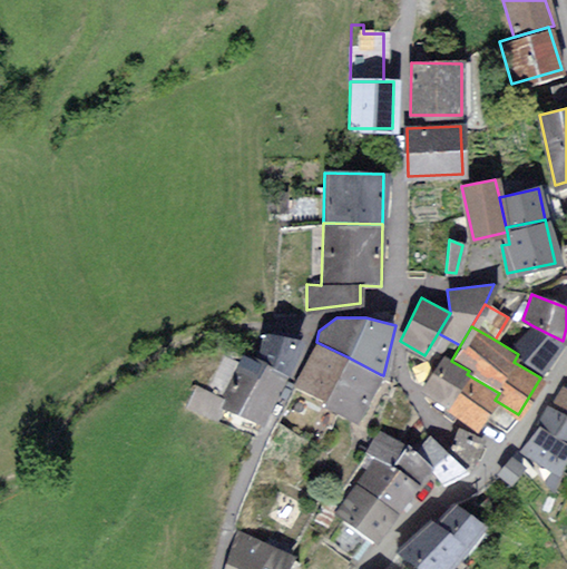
[(545,370),(563,341),(534,326),(512,346),(545,370)]
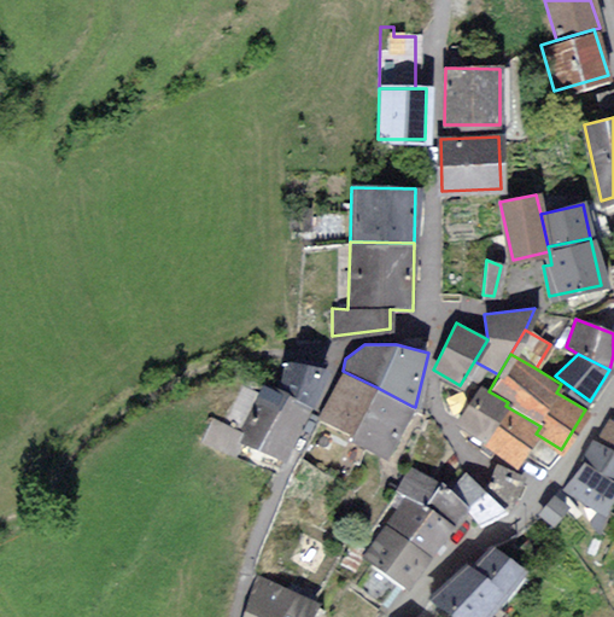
[(284,364),(278,390),(308,403),(323,373),(284,364)]
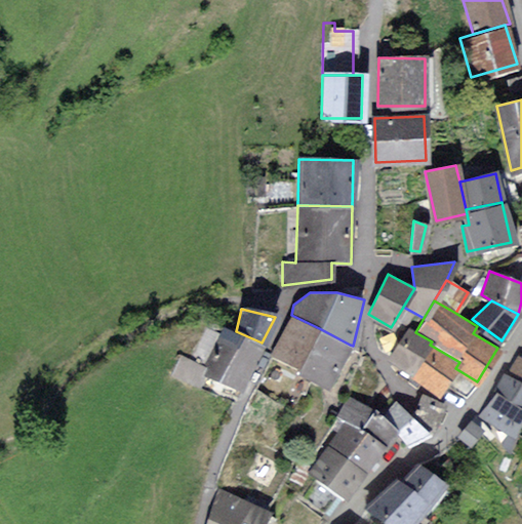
[(300,369),(321,329),(291,315),(271,354),(300,369)]
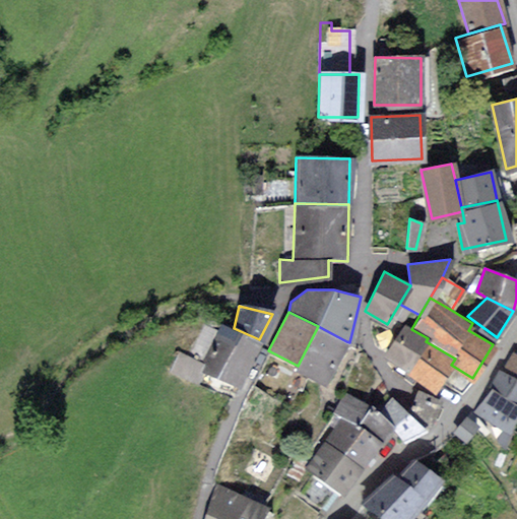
[(237,386),(259,339),(234,328),(222,322),(201,367),(200,369),(237,386)]
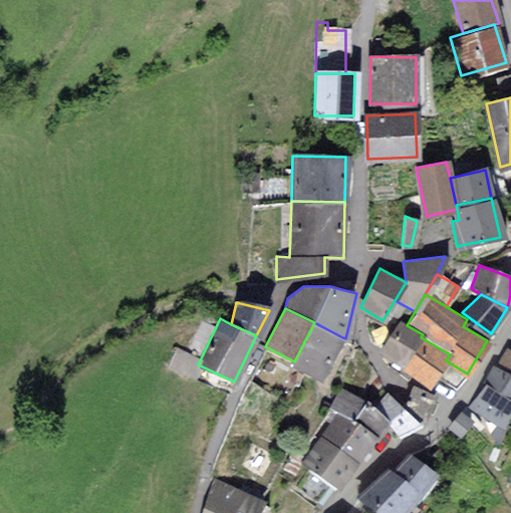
[(381,350),(405,364),(421,337),(423,334),(407,325),(399,320),(381,350)]
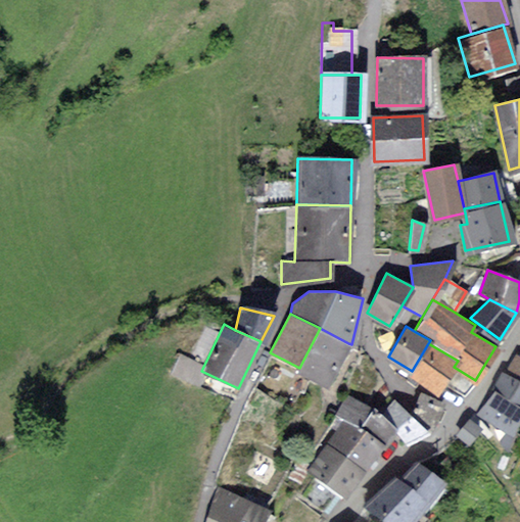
[(348,343),(320,328),(299,368),(298,370),(327,385),(348,343)]
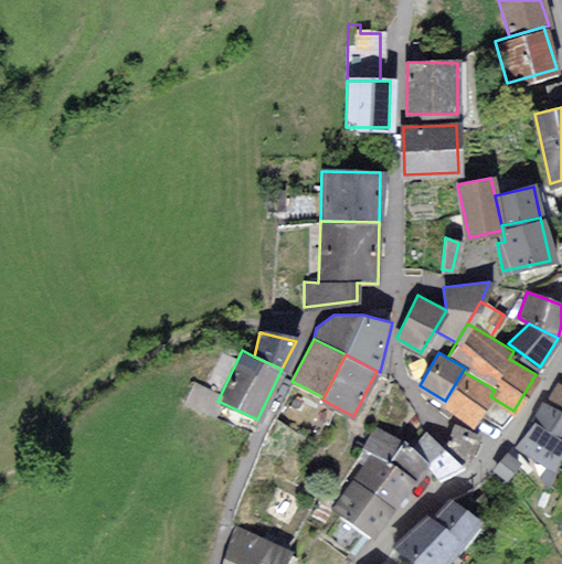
[(495,390),(463,371),(445,401),(443,404),(474,423),(490,396),(495,390)]
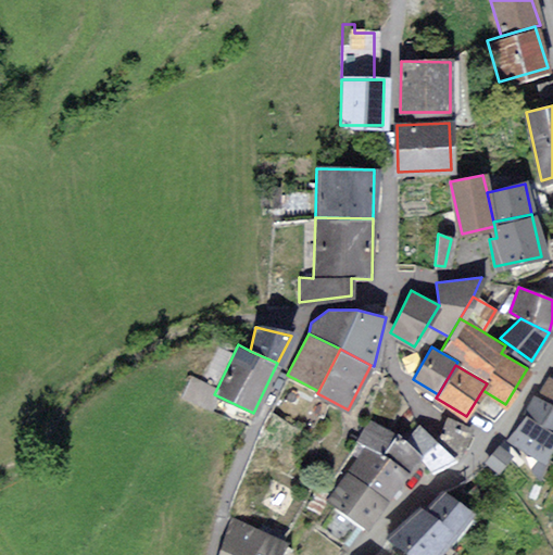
[(547,377),(537,395),(552,403),(552,376),(552,379),(547,377)]
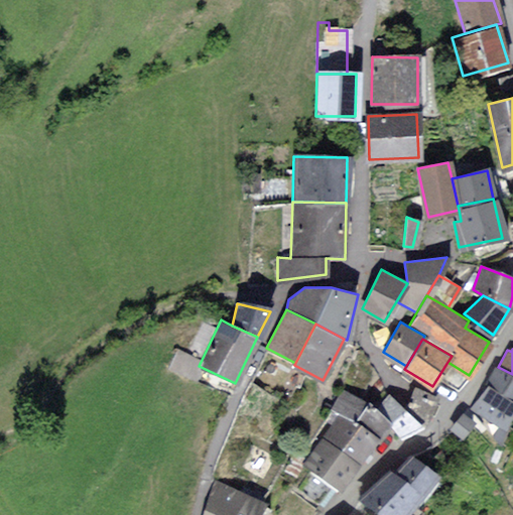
[(485,383),(512,398),(512,374),(498,367),(495,365),(485,383)]
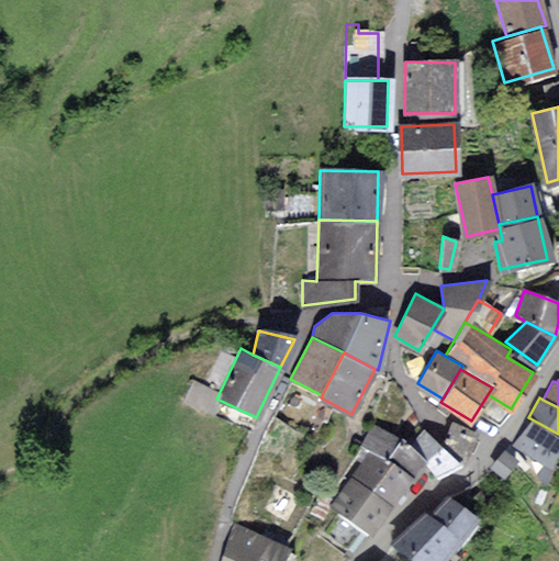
[(548,463),(558,442),(558,434),(528,417),(514,445),(539,459),(548,463)]
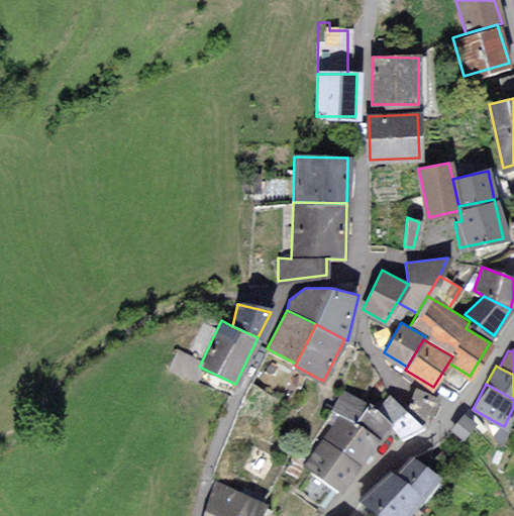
[(333,406),(340,411),(378,438),(391,421),(376,410),(345,389),(333,406)]
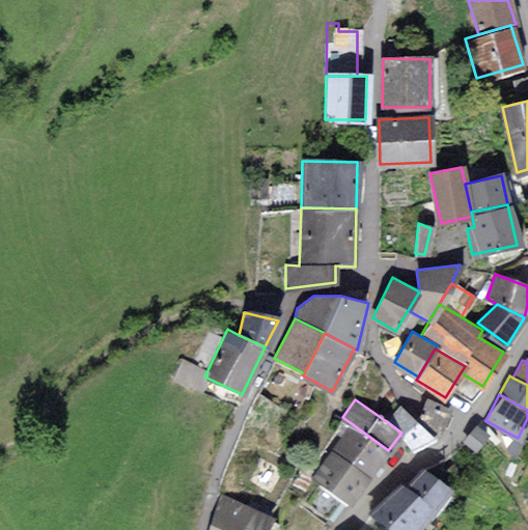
[(446,414),(424,401),(416,421),(434,438),(446,414)]
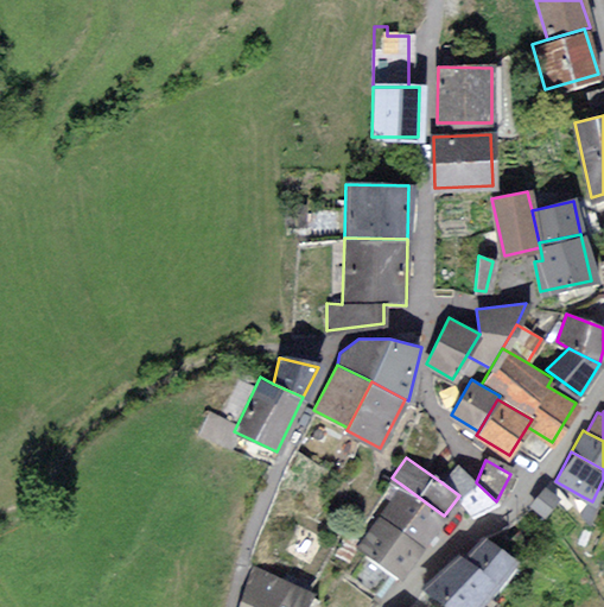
[(442,482),(459,495),(475,510),(496,501),(476,482),(459,466),(442,482)]
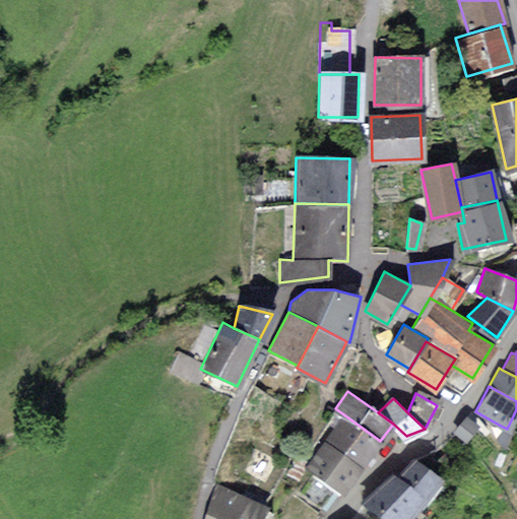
[(374,449),(380,441),(342,413),(325,440),(361,464),(366,468),(378,452),(374,449)]
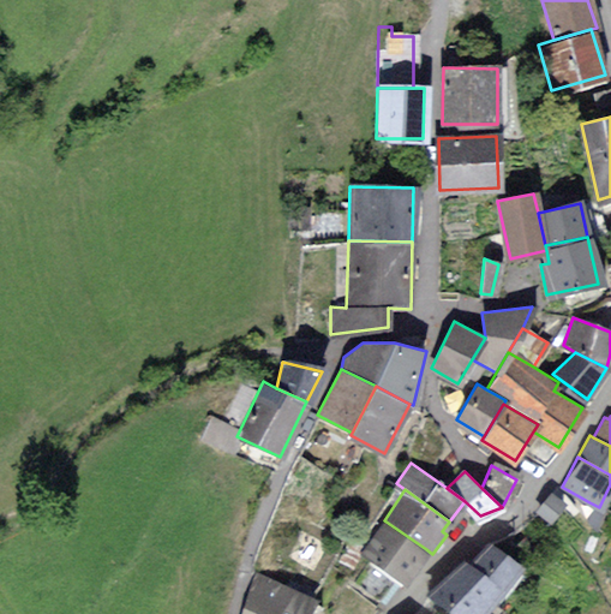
[(562,502),(550,493),(537,508),(547,519),(562,502)]
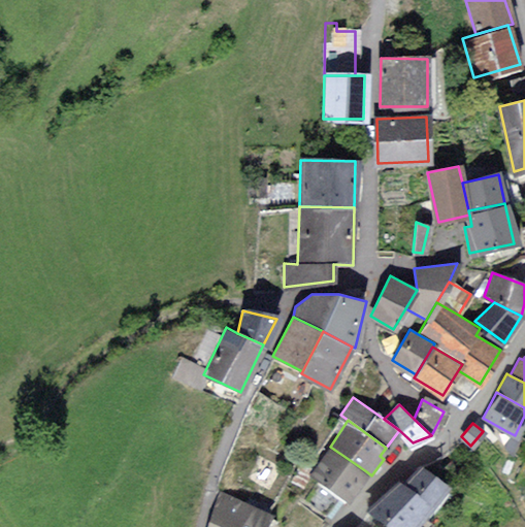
[(330,447),(313,471),(310,473),(348,498),(366,471),(330,447)]
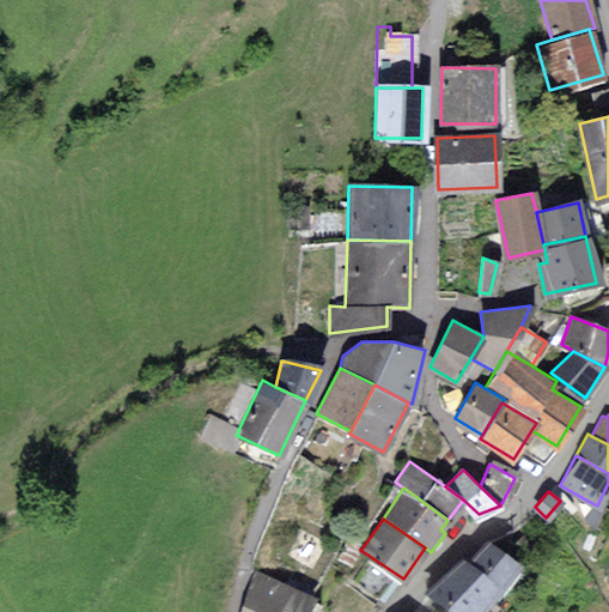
[(339,555),(351,563),(360,550),(363,547),(349,539),(339,555)]
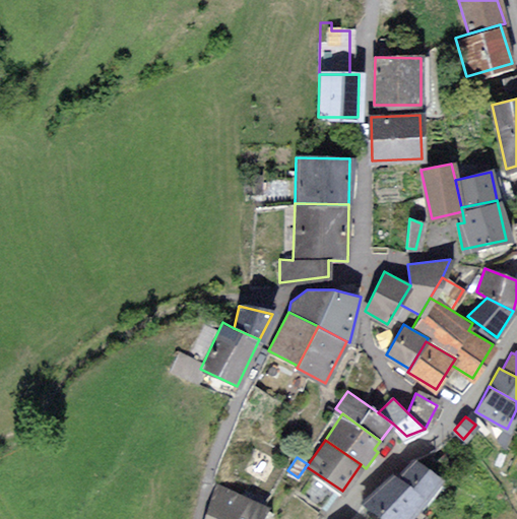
[(387,518),(406,518),(440,480),(414,461),(399,479),(392,475),(364,500),(387,518)]
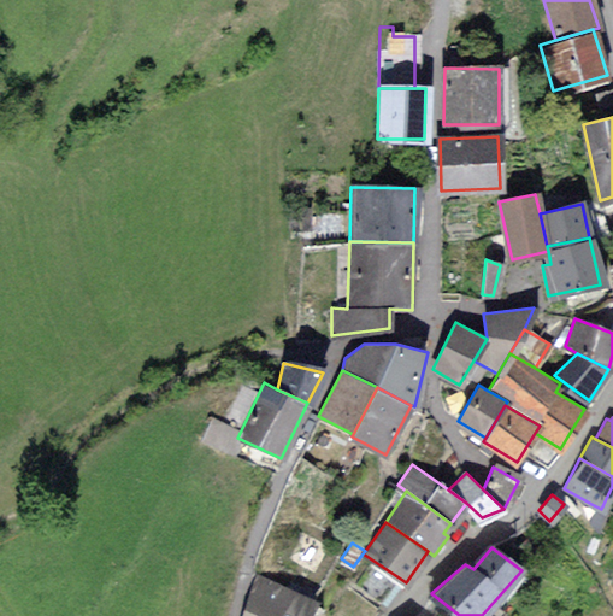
[(302,615),(311,599),(257,576),(243,615),(302,615)]
